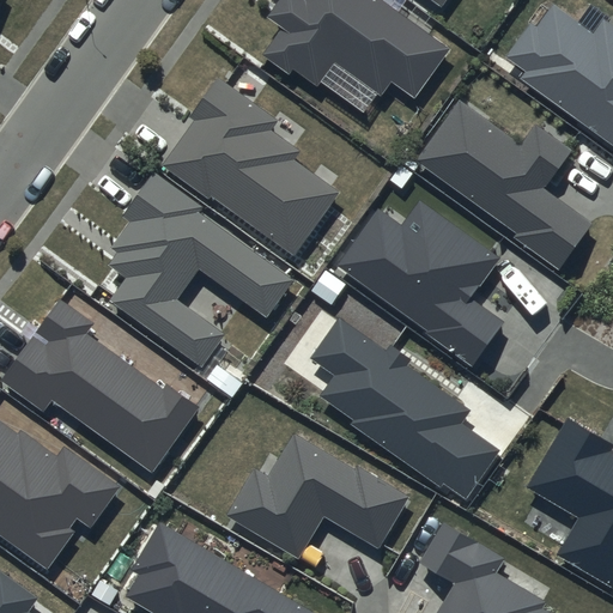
[(280,0),(267,19),(279,28),(260,54),(289,74),(292,68),(317,86),(335,61),(383,96),(392,83),(417,101),(454,49),(386,0),(280,0)]
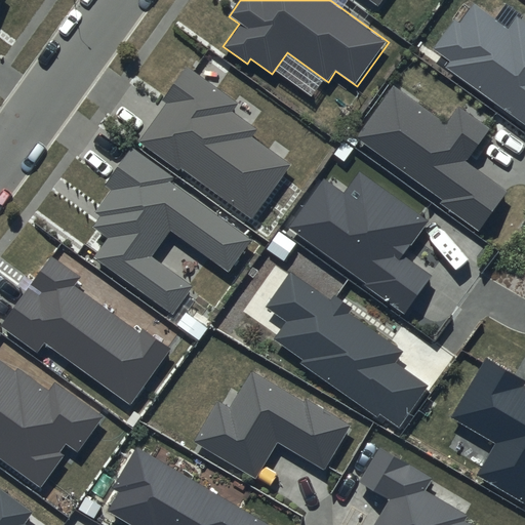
[(524,19),(518,16),(509,28),(475,3),(461,23),(457,19),(435,49),(451,62),(447,68),(524,123),(524,19)]
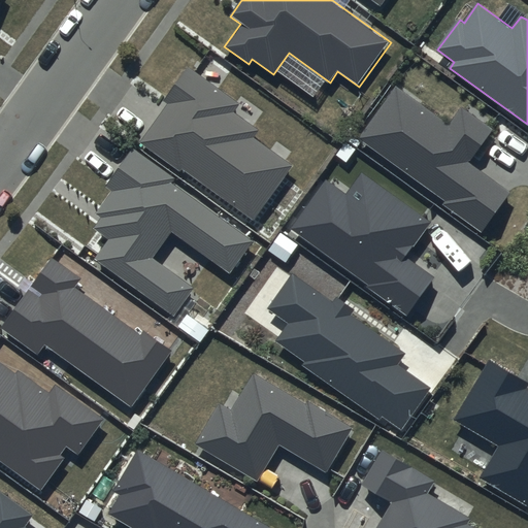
[(242,104),(188,65),(162,101),(167,104),(139,142),(179,172),(183,168),(253,218),(290,166),(252,138),(258,130),(235,113),(242,104)]
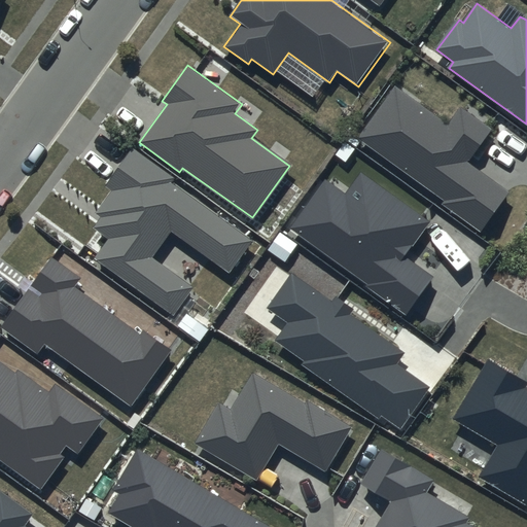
[(491,129),(462,108),(450,126),(396,86),(358,139),(445,201),(443,204),(482,232),(510,192),(467,162),(491,129)]
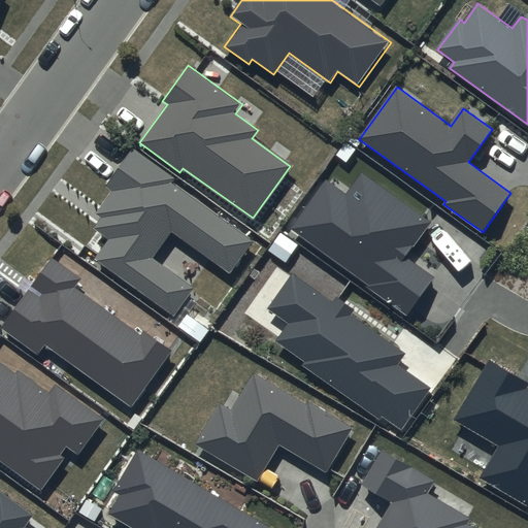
[(175,178),(133,149),(106,186),(112,190),(95,215),(99,218),(92,228),(108,239),(95,259),(175,316),(195,288),(153,257),(170,231),(229,273),(252,241),(171,184),(175,178)]
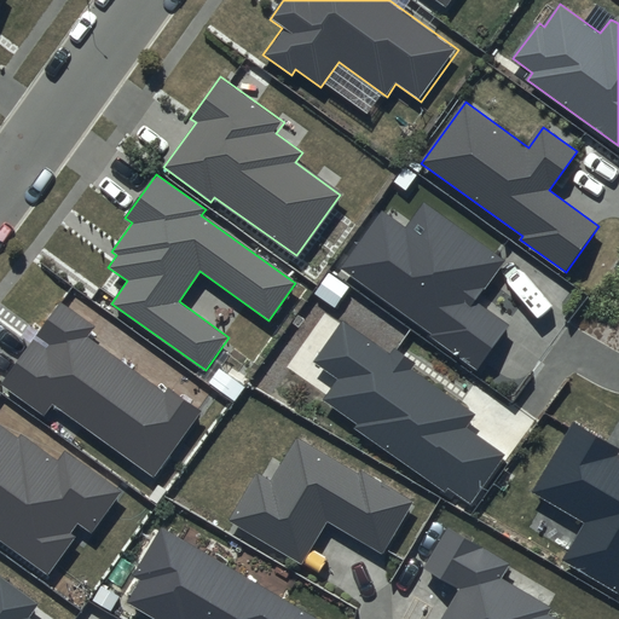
[(508,261),(426,201),(406,227),(385,212),(343,268),(478,368),(510,325),(479,302),(508,261)]
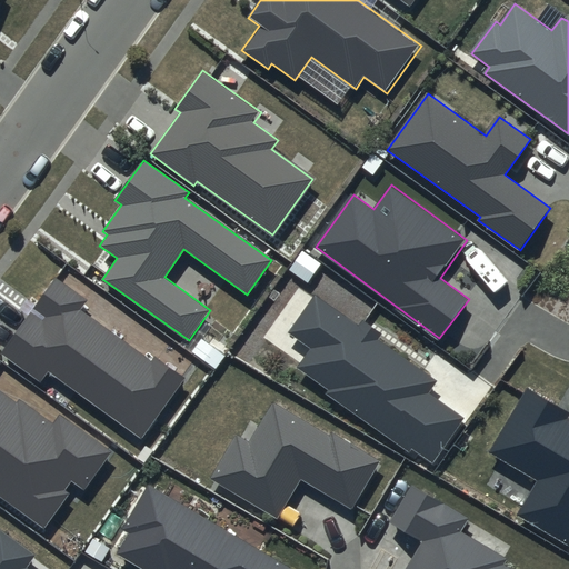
[(88,300),(57,278),(2,352),(40,380),(48,370),(140,438),(185,377),(155,355),(150,360),(80,310),(88,300)]
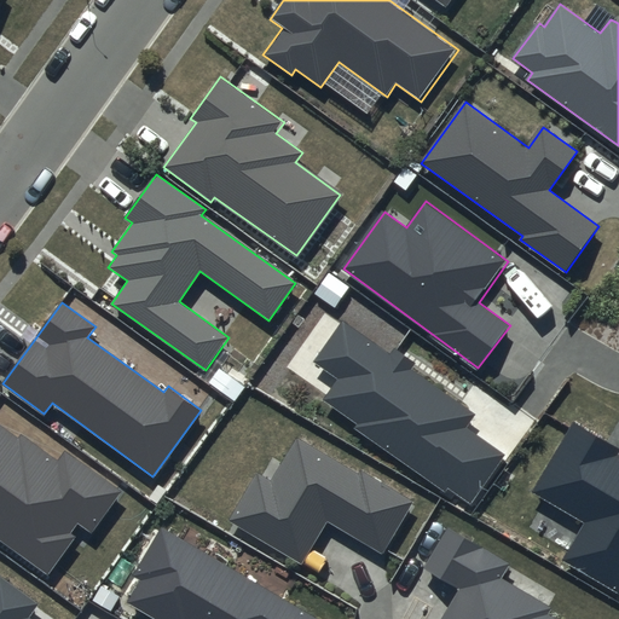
[(410,369),(415,362),(393,347),(389,353),(342,319),(312,362),(336,380),(323,399),(358,424),(354,428),(444,492),(447,487),(470,504),(504,456),(463,427),(472,414),(410,369)]
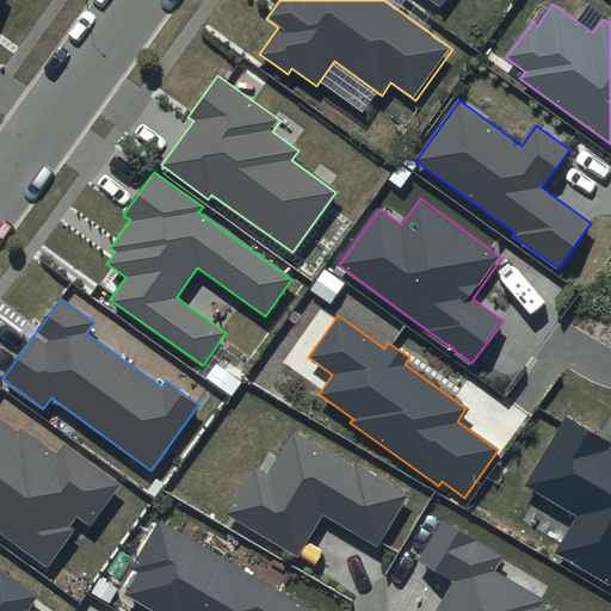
[(18,431),(0,418),(0,532),(48,566),(73,531),(67,526),(75,514),(92,526),(122,485),(63,443),(56,452),(20,426),(18,431)]
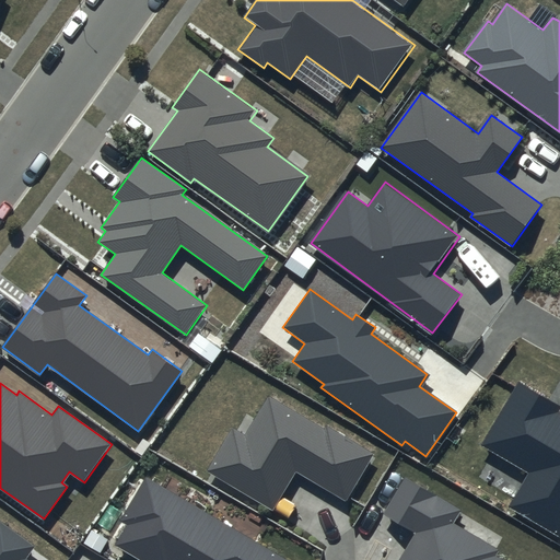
[(559,408),(559,406),(520,383),(482,445),(531,474),(510,509),(559,538),(559,537),(559,412),(558,412),(559,408)]
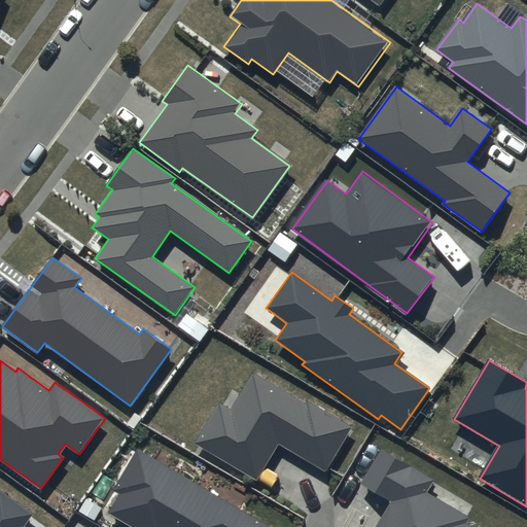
[(305,403),(252,373),(231,409),(219,402),(195,444),(256,481),(278,445),(325,471),(352,427),(307,400),(305,403)]
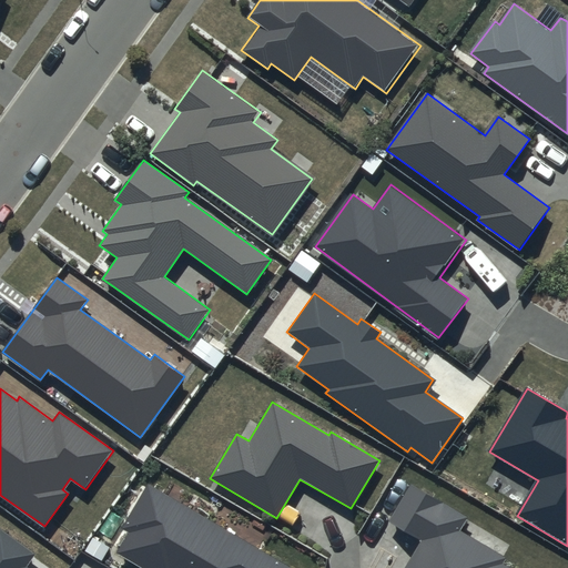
[(290,567),(146,482),(120,527),(129,533),(117,553),(141,567),(290,567)]
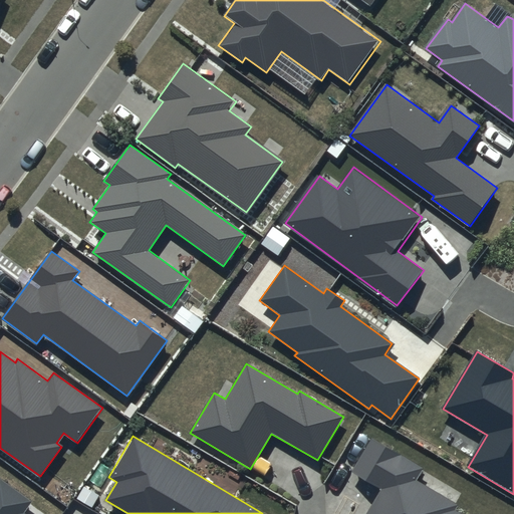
[(422,469),(372,439),(353,472),(381,489),(365,513),(462,513),(454,509),(457,505),(415,480),(422,469)]
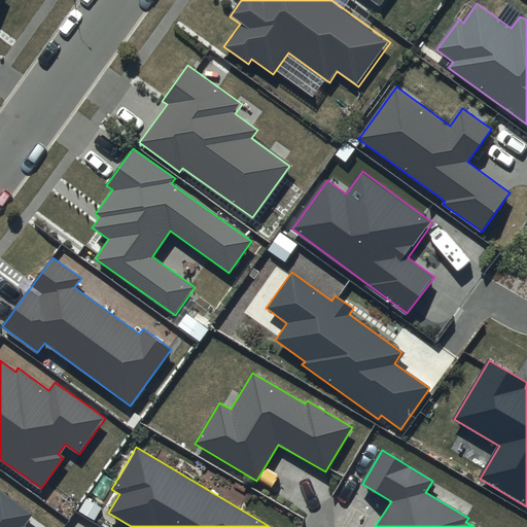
[(32,515),(0,492),(0,526),(26,526),(24,525),(32,515)]
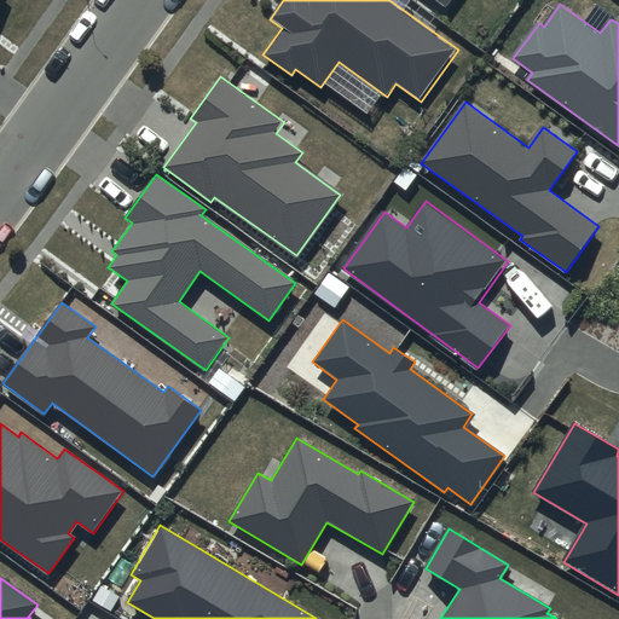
All buildings are outlined.
